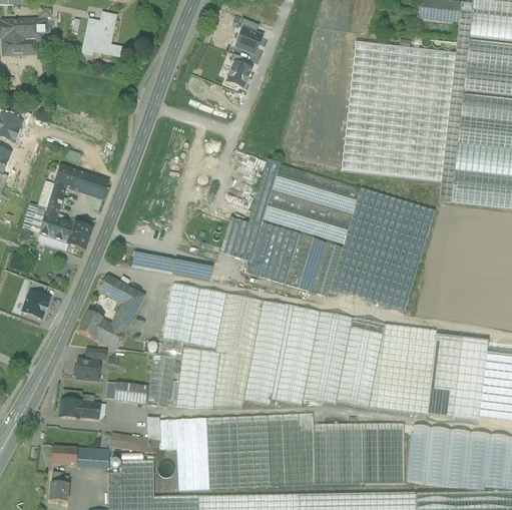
[(462,2),(446,0),(421,0),(419,18),(460,22),(462,2)]
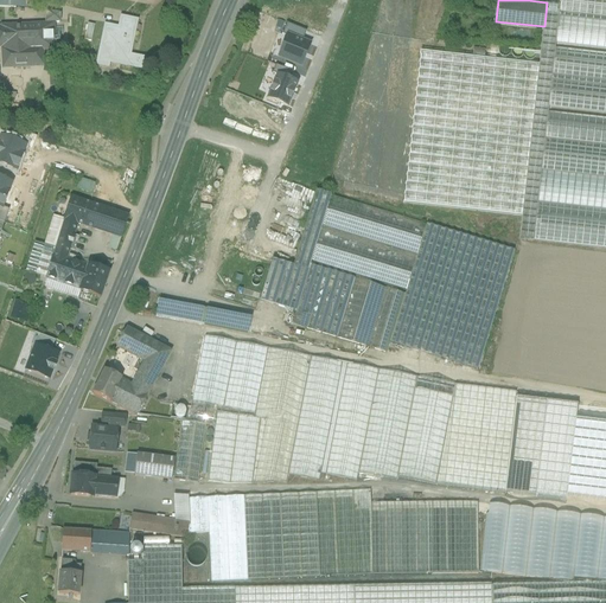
[(560,0),(560,4),(560,10),(605,14),(605,0),(560,0)]
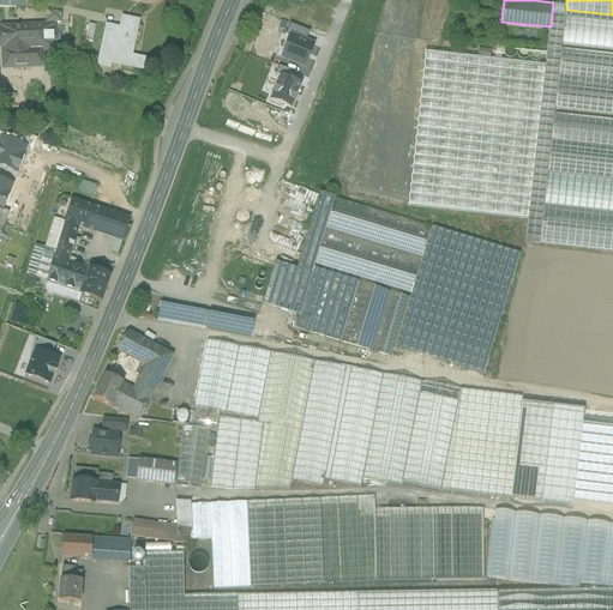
[(566,4),(553,2),(551,26),(546,64),(529,217),(527,240),(541,241),(548,170),(554,110),(556,106),(558,78),(559,73),(562,46),(563,41),(565,13),(566,10),(566,4)]
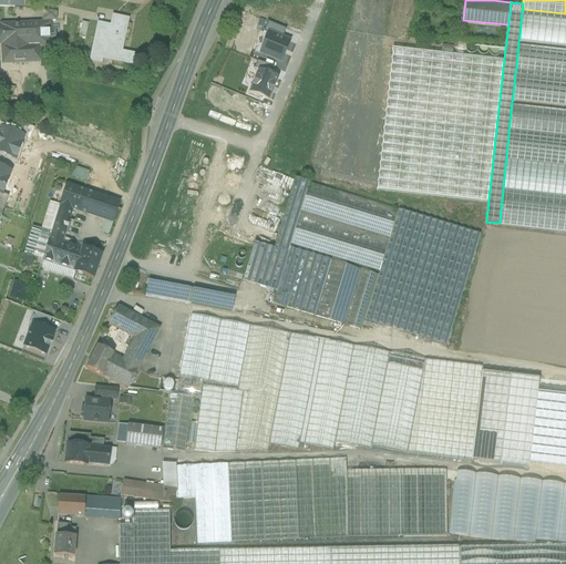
[(44,21),(3,23),(3,24),(0,24),(0,41),(3,41),(4,61),(41,59),(40,44),(51,44),(50,21),(48,21),(48,19),(57,19),(58,10),(44,9),(43,19),(44,19),(44,21)]
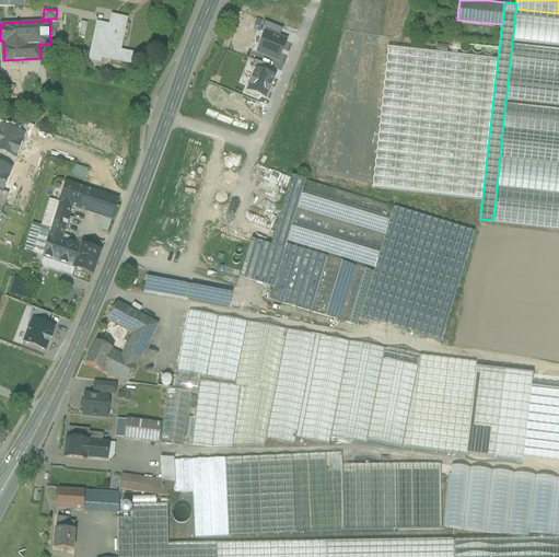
[(558,16),(515,12),(513,37),(558,43),(558,16)]
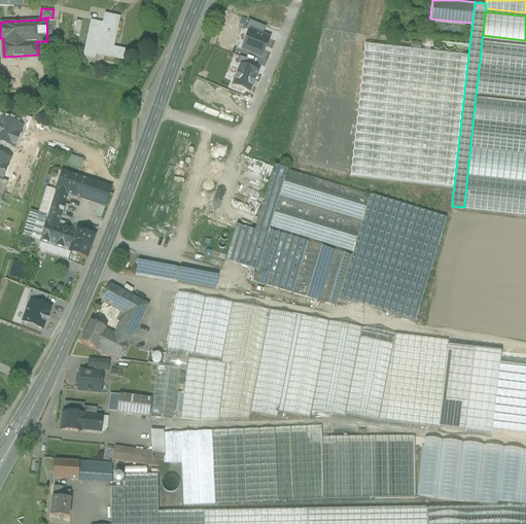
[(120,15),(107,12),(105,20),(118,22),(120,15)]
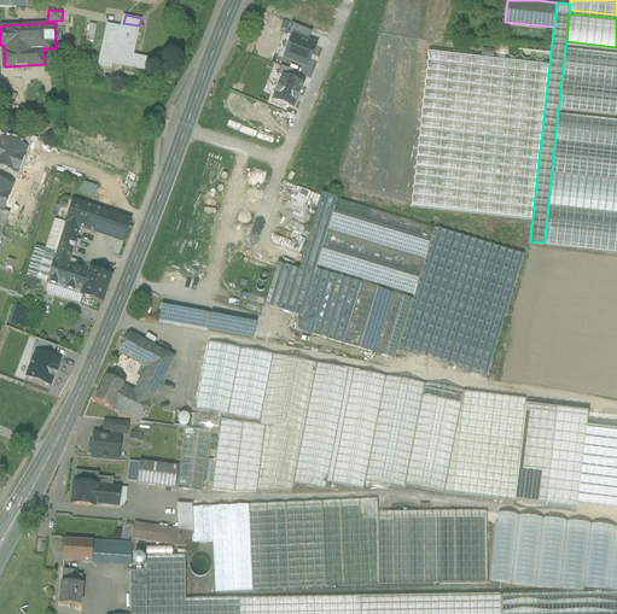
[(123,27),(109,23),(100,63),(112,65),(112,59),(145,66),(147,56),(134,53),(139,25),(123,23),(123,27)]
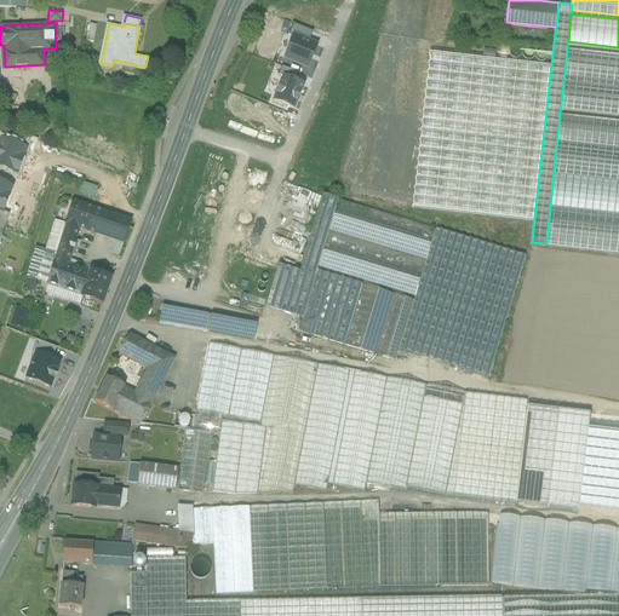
[(618,51),(567,46),(565,74),(618,79),(618,51)]
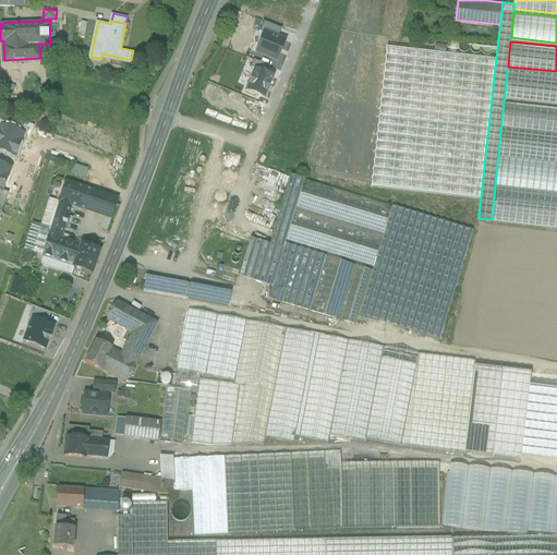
[(496,58),(388,46),(372,184),(481,197),(496,58)]
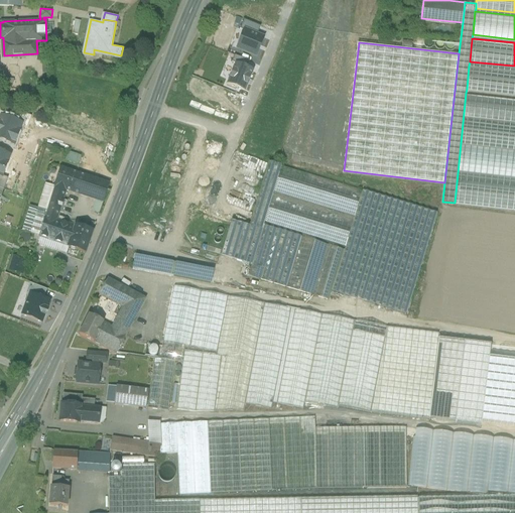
[(514,71),(469,66),(467,89),(514,94),(514,71)]
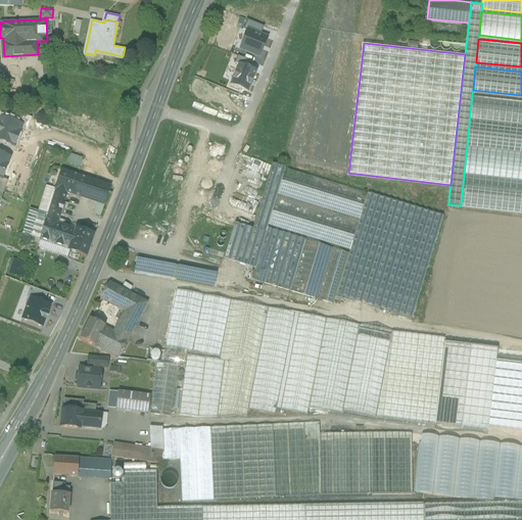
[(521,99),(472,94),(467,145),(521,151),(521,99)]
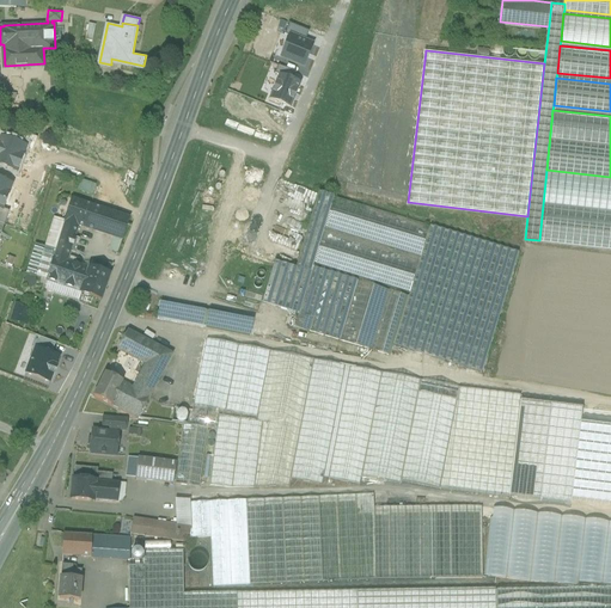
[(610,177),(547,170),(539,240),(610,247),(610,177)]
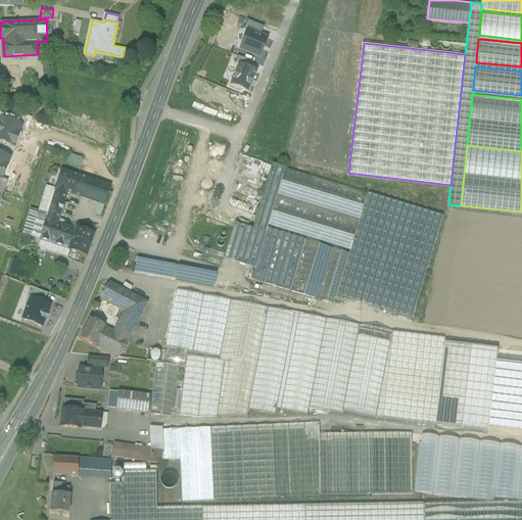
[(80,164),(84,155),(72,151),(68,160),(80,164)]
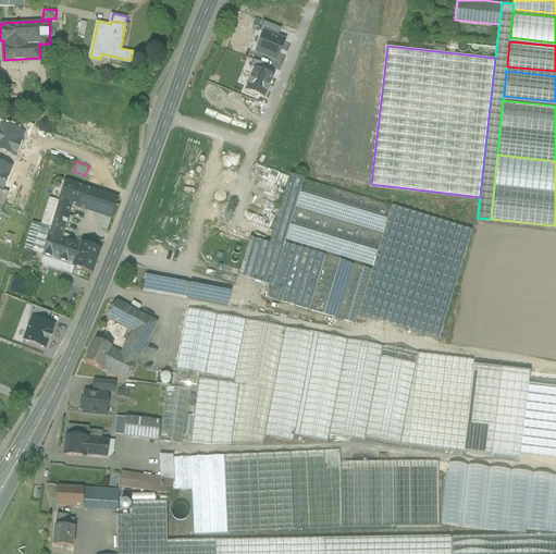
[(392,204),(304,176),(295,205),(383,232),(392,204)]
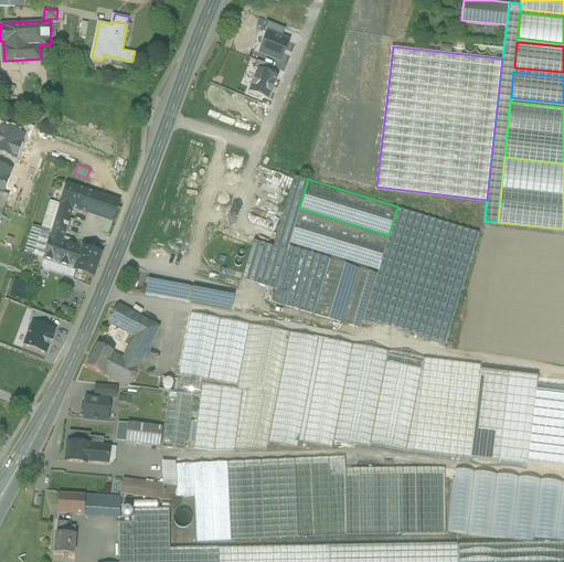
[(120,199),(68,181),(62,202),(74,207),(113,220),(120,199)]
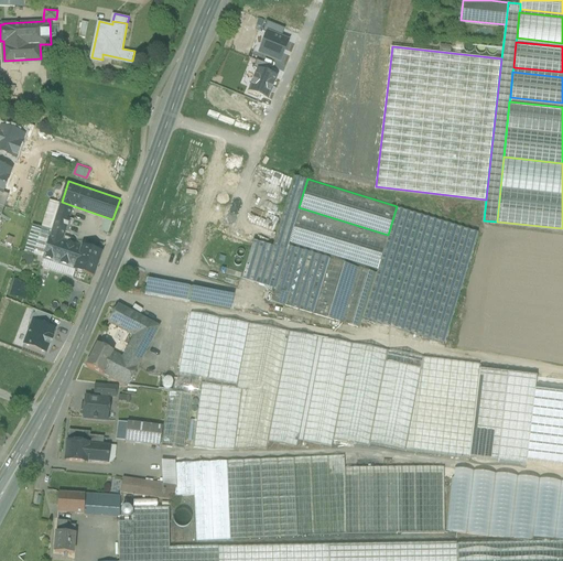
[(74,206),(62,202),(54,226),(66,230),(74,206)]
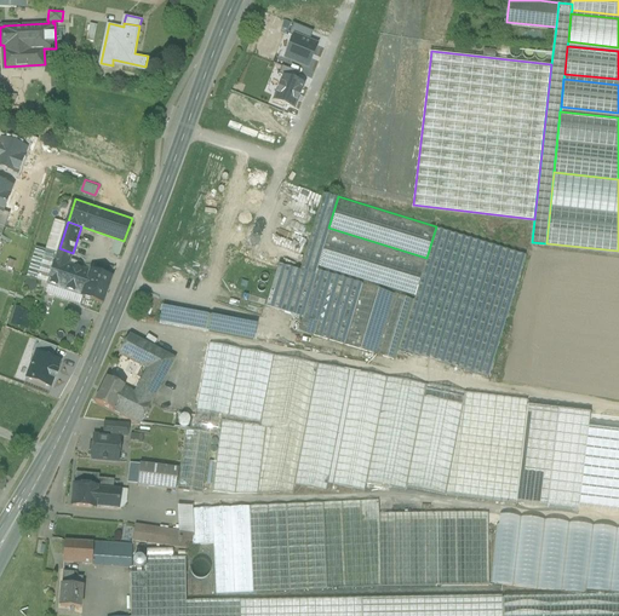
[(527,254),(436,226),(427,258),(425,263),(414,294),(414,298),(399,346),(489,374),(489,373),(491,373),(527,254)]
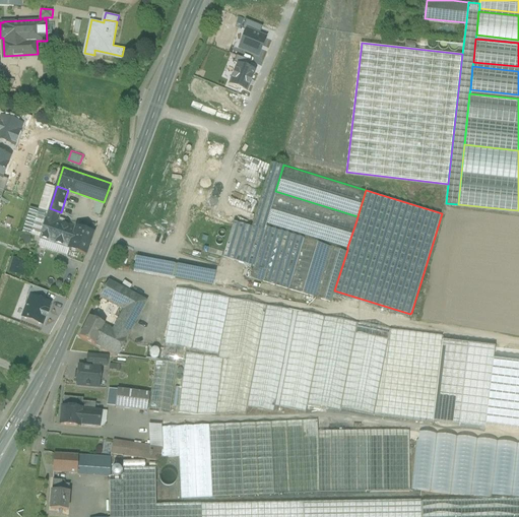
[(357,220),(273,195),(265,222),(347,247),(357,220)]
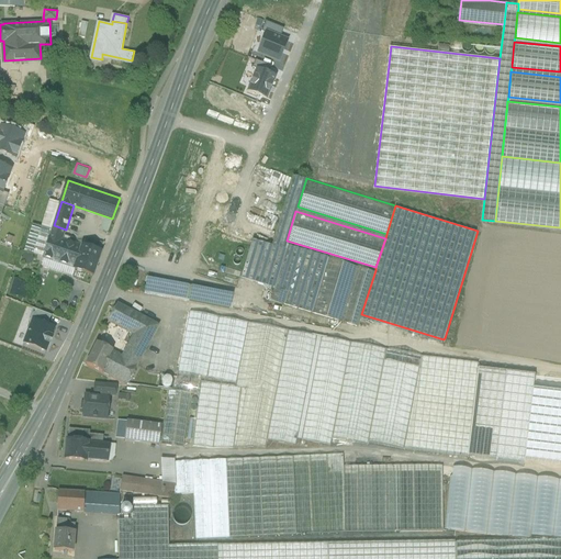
[(66,230),(54,225),(41,264),(73,275),(75,267),(82,244),(64,237),(66,230)]
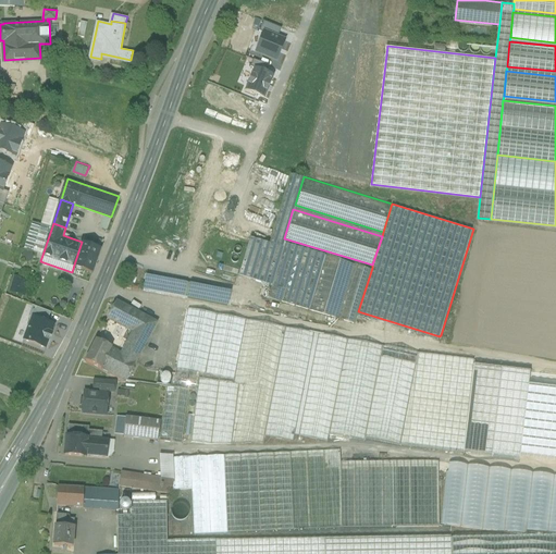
[(273,242),(251,235),(239,274),(271,284),(272,283),(283,245),(273,242)]
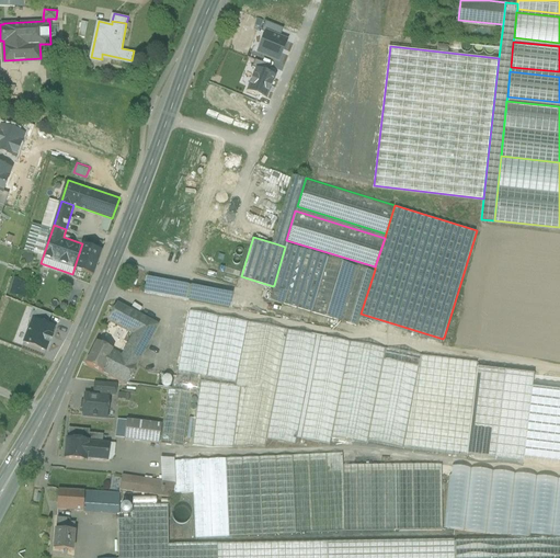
[(301,248),(286,242),(285,247),(274,285),(288,289),(301,248)]
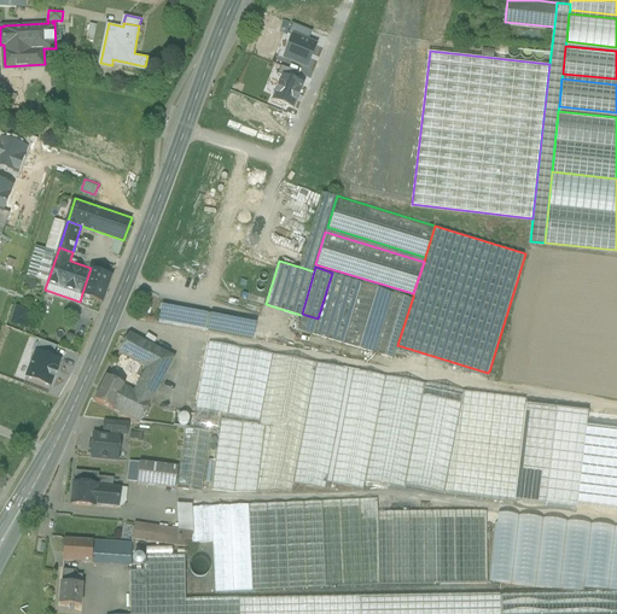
[(112,275),(91,268),(82,293),(103,300),(112,275)]
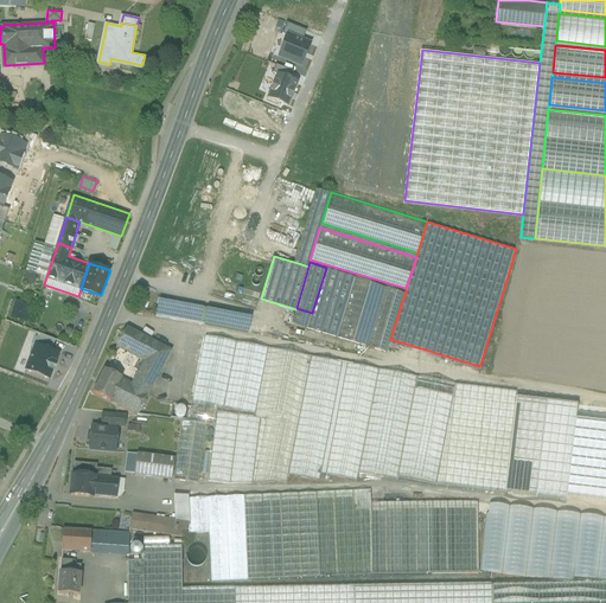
[(352,275),(329,268),(311,326),(335,333),(352,275)]
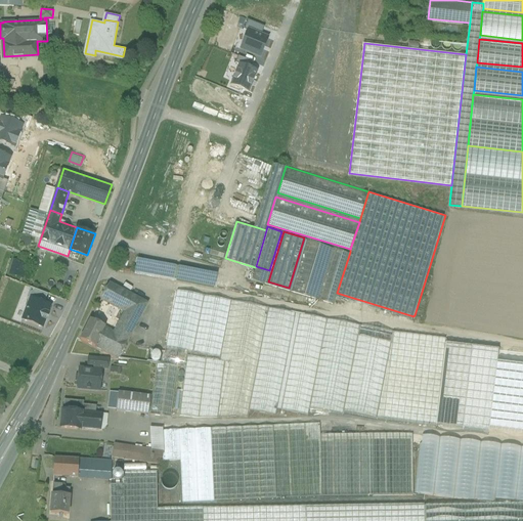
[(334,247),(306,239),(292,289),(318,297),(334,247)]
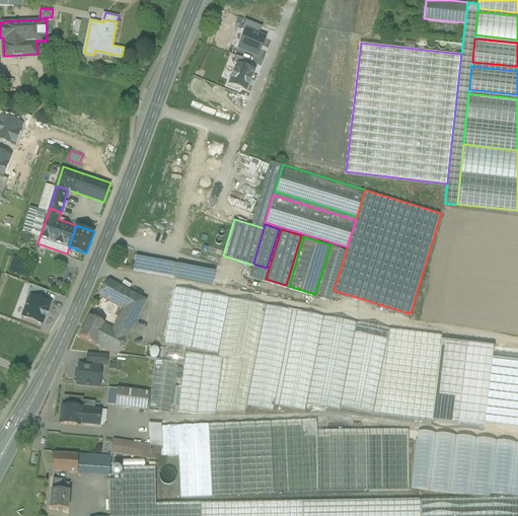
[(347,249),(331,245),(317,295),(331,299),(334,290),(347,249)]
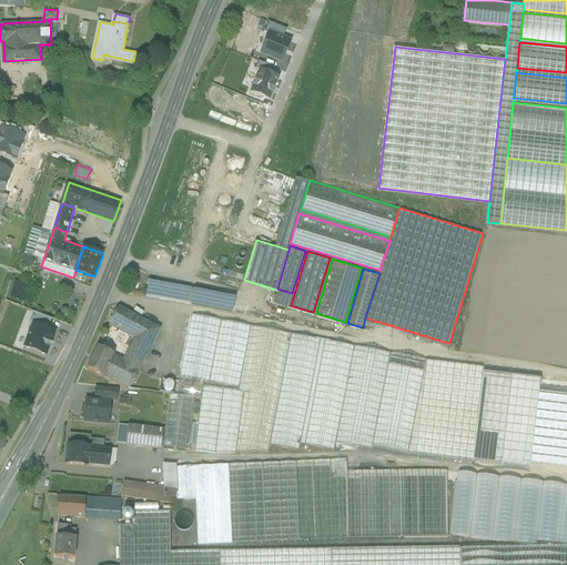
[(14,282),(9,296),(20,300),(24,286),(14,282)]
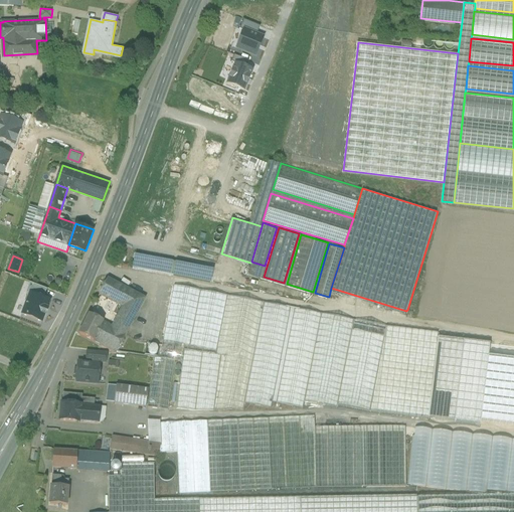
[(142,257),(136,256),(134,266),(140,268),(142,257)]
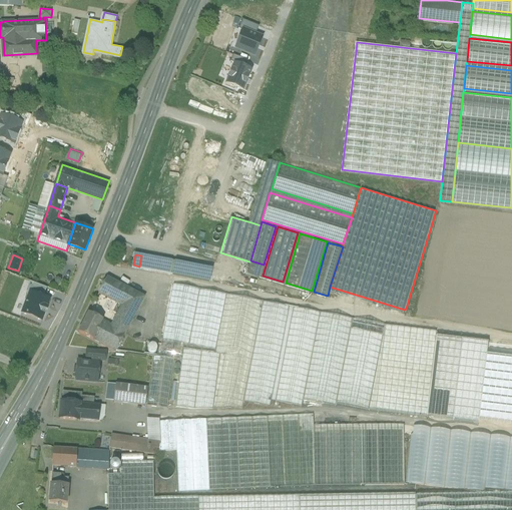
[(173,262),(141,256),(139,267),(171,273),(173,262)]
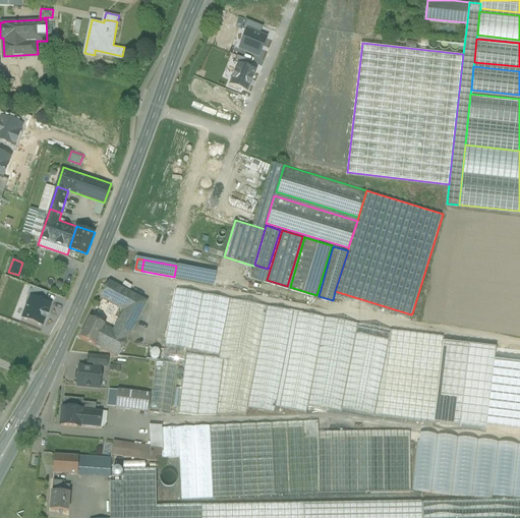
[(254,265),(253,266),(250,275),(265,280),(268,269),(254,265)]
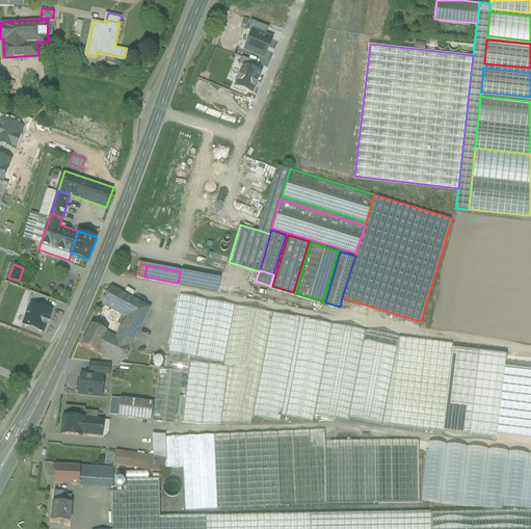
[(202,275),(180,271),(178,283),(200,287),(202,275)]
